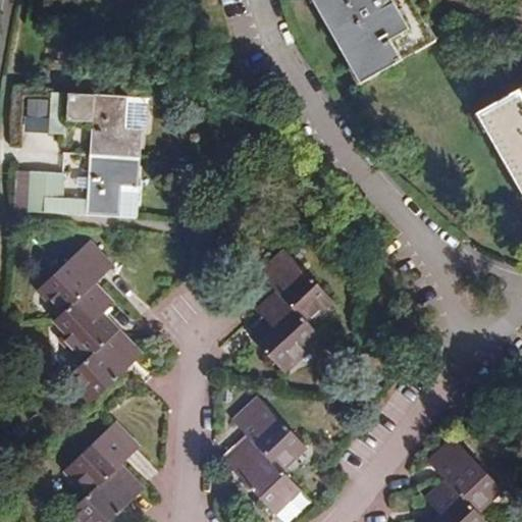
[(310,0),(359,84),(435,42),(412,0),(310,0)]
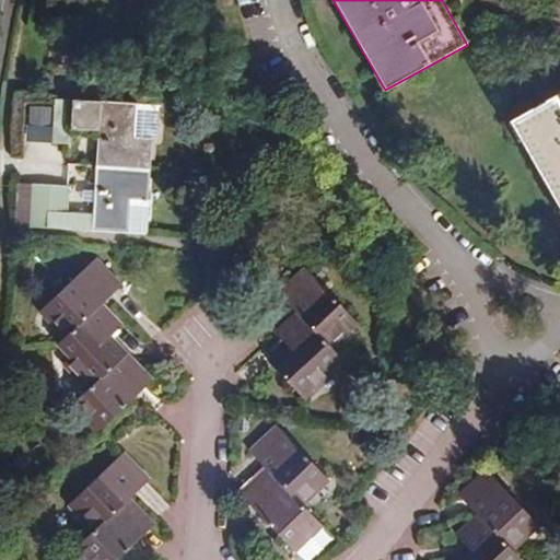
[(559,92),(510,121),(559,210),(559,92)]
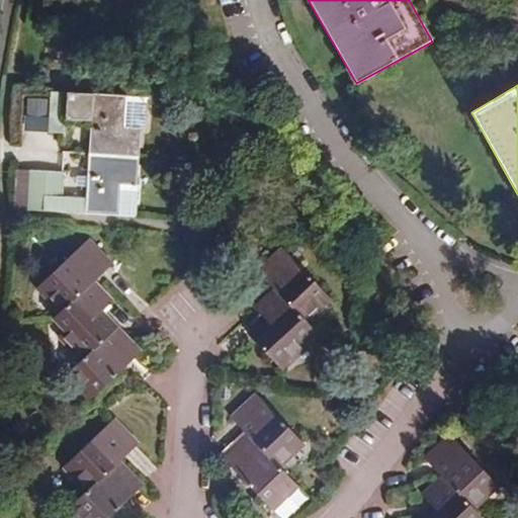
[(69,93),(52,91),(50,132),(67,134),(69,93)]
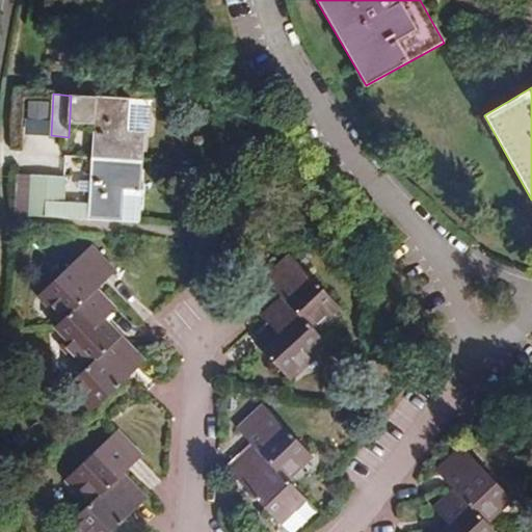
[(130,99),(95,97),(88,205),(64,203),(67,178),(30,176),(28,216),(122,221),(124,189),(142,191),(145,132),(127,131),(130,99)]
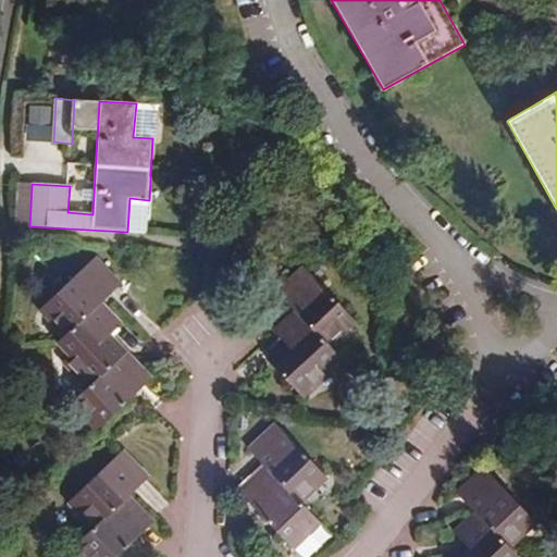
[(130,198),(127,232),(147,233),(149,200),(130,198)]
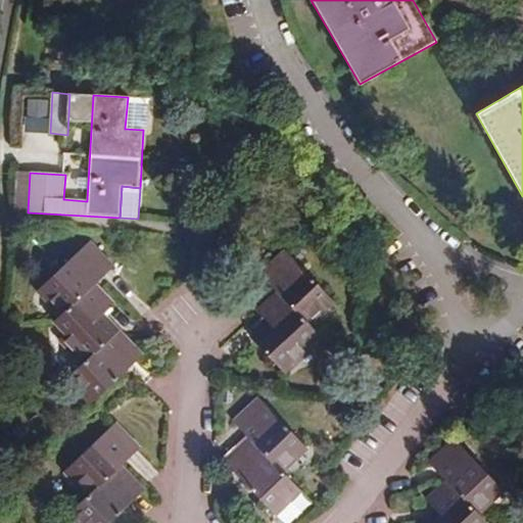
[(93,279),(111,260),(91,240),(39,289),(62,314),(56,320),(77,339),(70,344),(88,361),(69,379),(93,402),(125,373),(120,368),(136,352),(116,332),(114,334),(99,318),(115,302),(97,284),(93,279)]
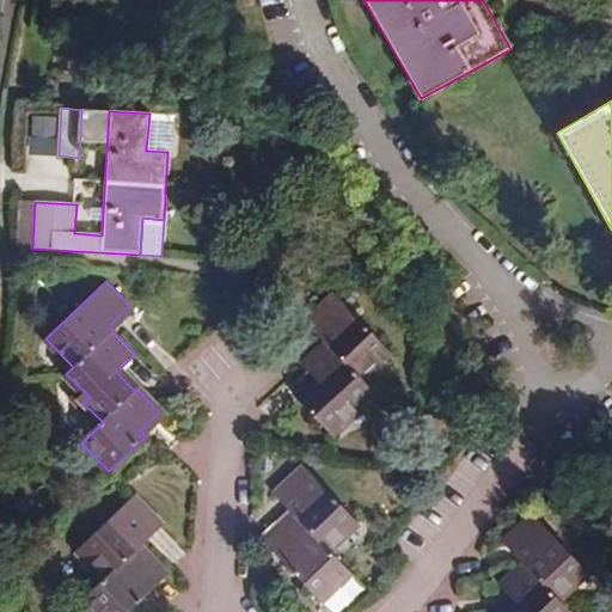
[(337,295),(312,318),(336,343),(330,349),(325,344),(303,366),(311,375),(314,379),(295,397),(331,435),(363,405),(355,397),(366,387),(359,379),(390,350),(337,295)]
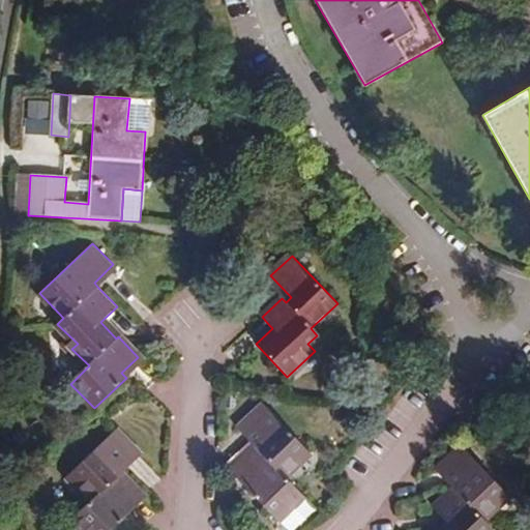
[(118,269),(113,264),(94,283),(98,288),(118,269)]
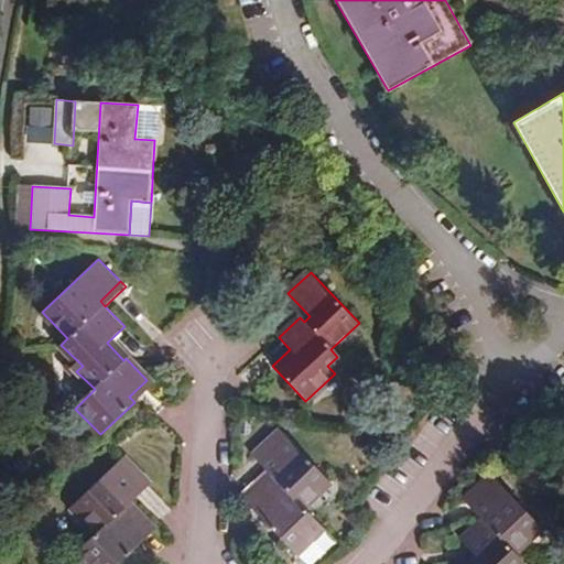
[(310,316),(288,293),(282,299),(300,317),(304,322),(310,316)]
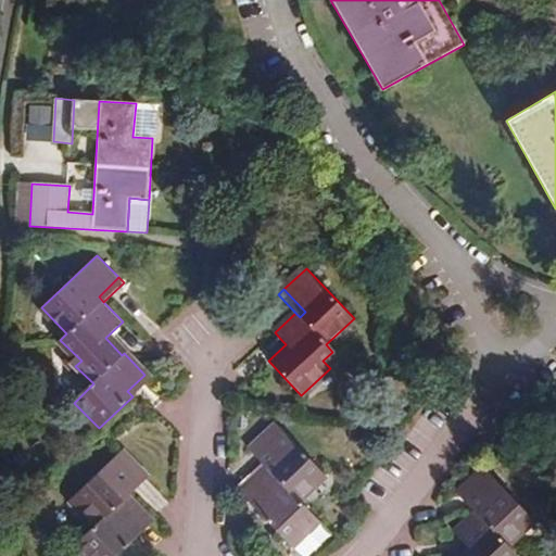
[(265,357),(268,361),(286,344),(282,341),(265,357)]
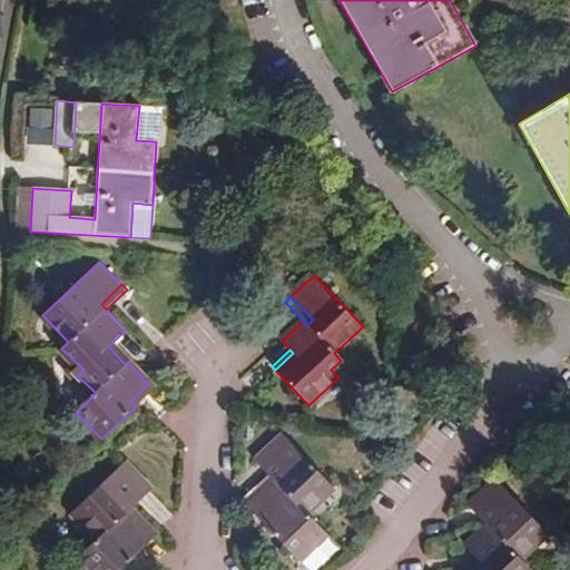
[(130,401),(136,406),(154,390),(148,384),(130,401)]
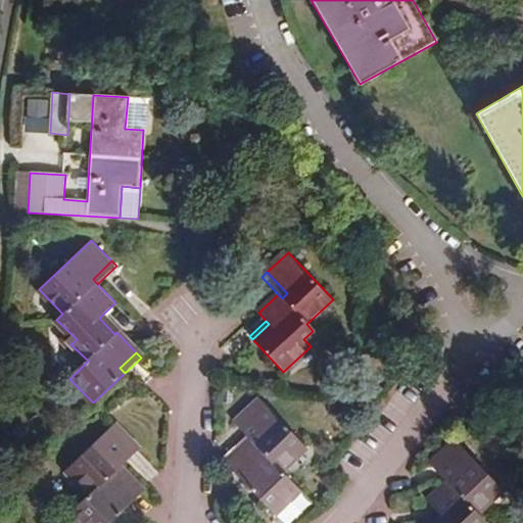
[(260,399),(240,420),(262,441),(256,446),(252,442),(233,462),(248,478),(243,483),(273,514),(298,489),(281,472),(306,446),(260,399)]
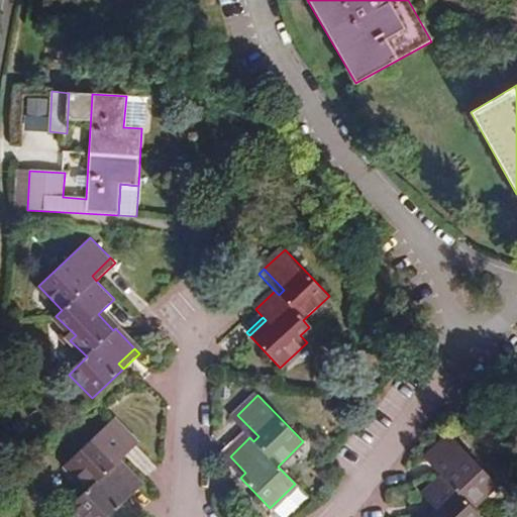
[(259,436),(237,415),(232,420),(249,437),(253,441),(259,436)]
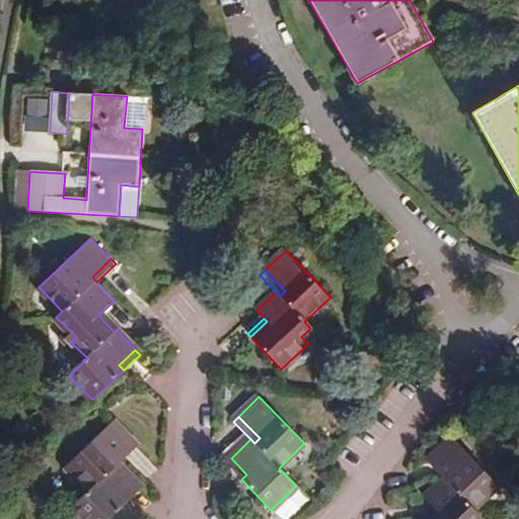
[(112,463),(133,442),(114,421),(62,469),(87,496),(68,513),(73,518),(109,518),(127,504),(122,499),(138,484),(120,465),(116,468),(112,463)]
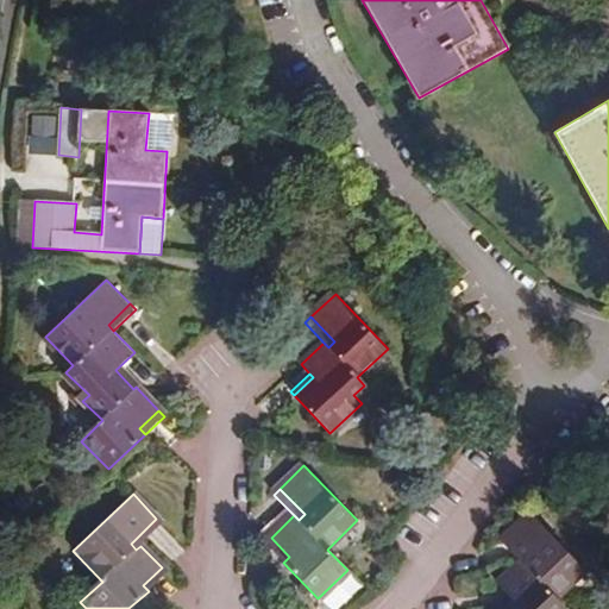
[(532,513),(502,541),(520,560),(514,566),(493,588),(510,607),(507,608),(560,608),(564,606),(557,597),(585,570),(532,513)]
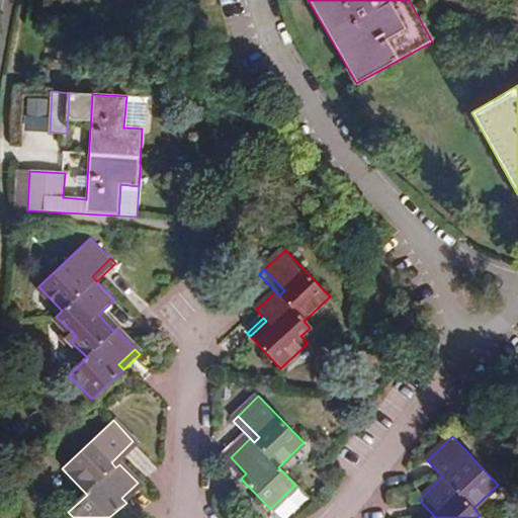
[(138,446),(133,441),(111,462),(115,467),(119,464),(138,446)]
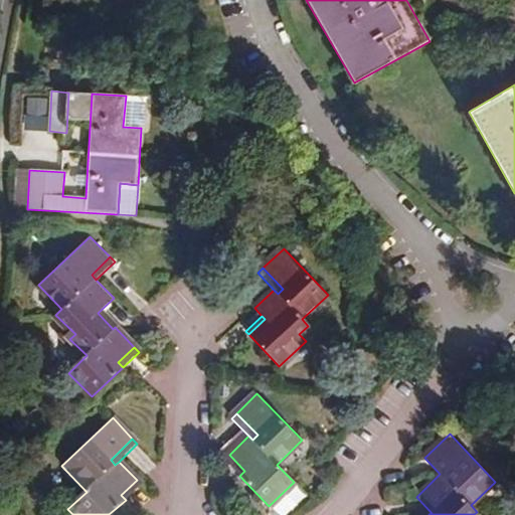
[(224,459),(239,476),(244,471),(229,455),(224,459)]
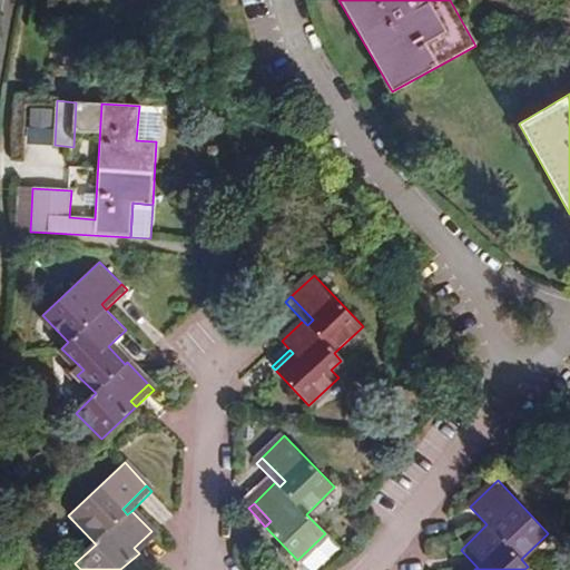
[(487,524),(470,507),(464,512),(481,530),(487,524)]
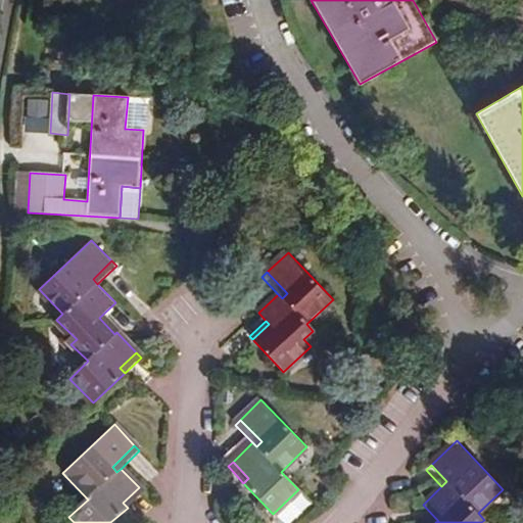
[(123,503),(128,508),(144,492),(139,487),(123,503)]
